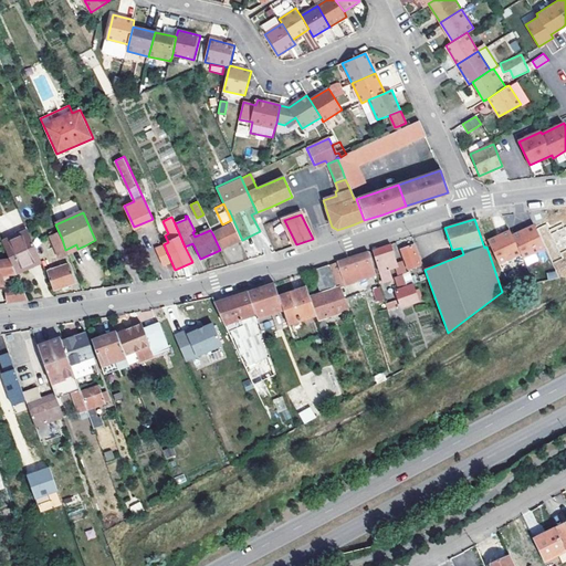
[(220,250),(240,240),(232,224),(212,233),(220,250)]
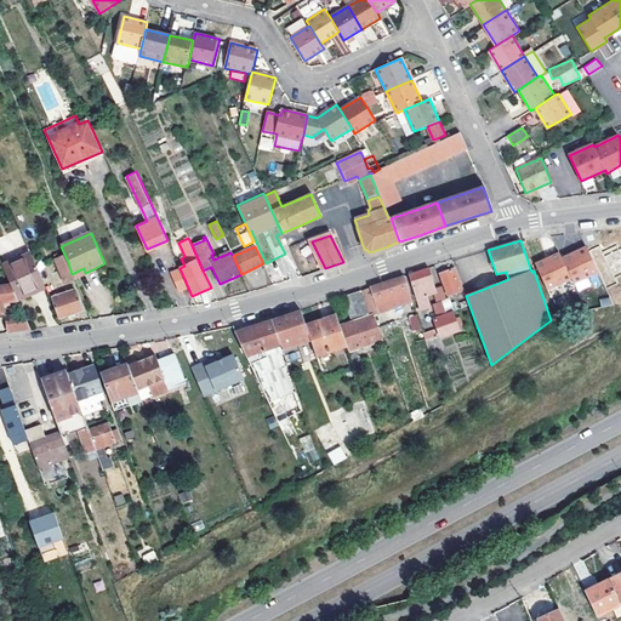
[(559,258),(568,278),(570,284),(594,274),(584,249),(559,258)]
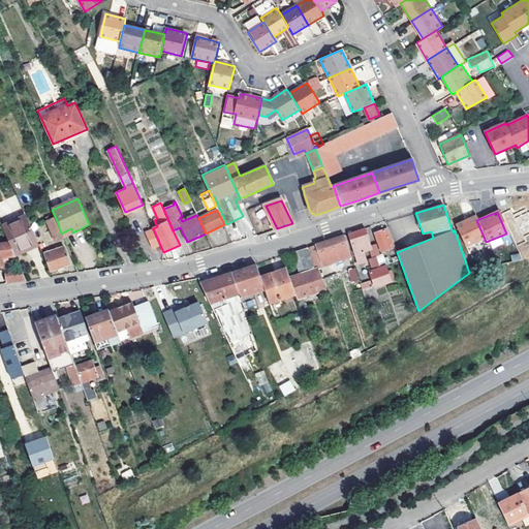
[(519,225),(528,222),(528,212),(516,216),(519,225)]
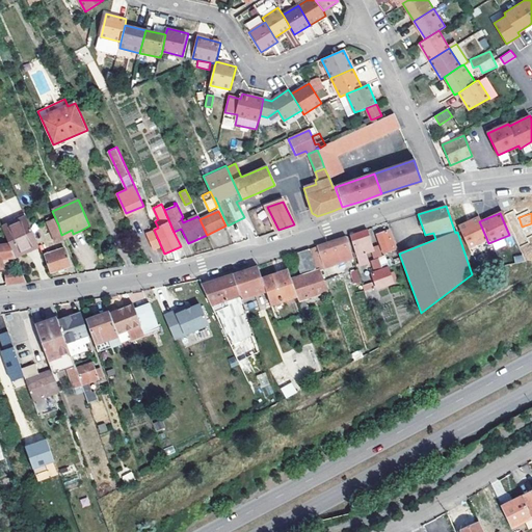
[(479,221),(477,216),(457,224),(467,247),(486,238),(479,221)]
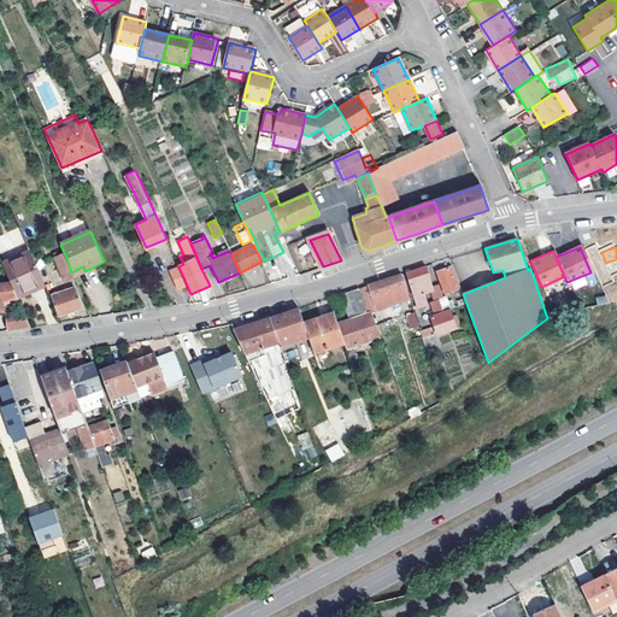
[(3,264),(11,283),(18,298),(31,293),(30,289),(43,283),(39,272),(30,252),(3,264)]
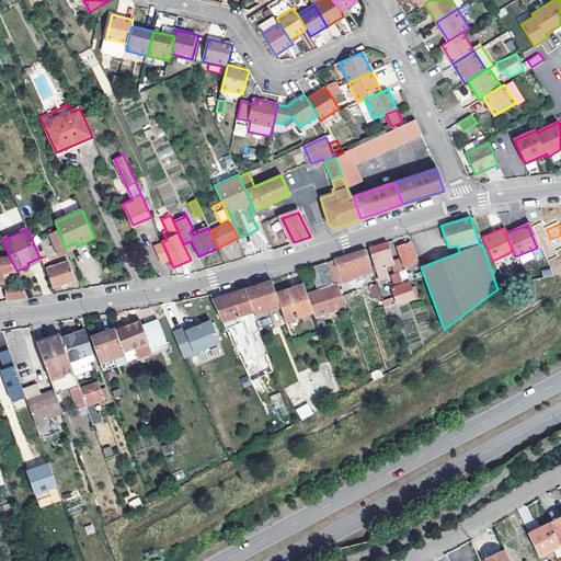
[(61,237),(54,240),(60,255),(67,252),(65,248),(61,237)]
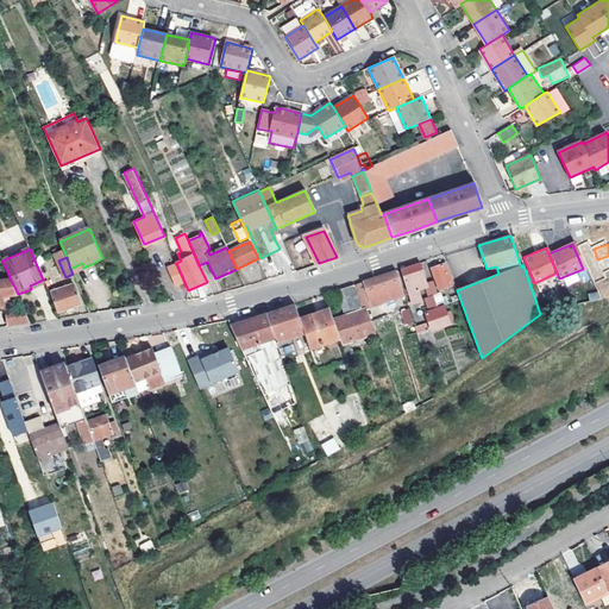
[(92,264),(83,268),(82,263),(70,269),(73,274),(74,276),(93,268),(92,264)]
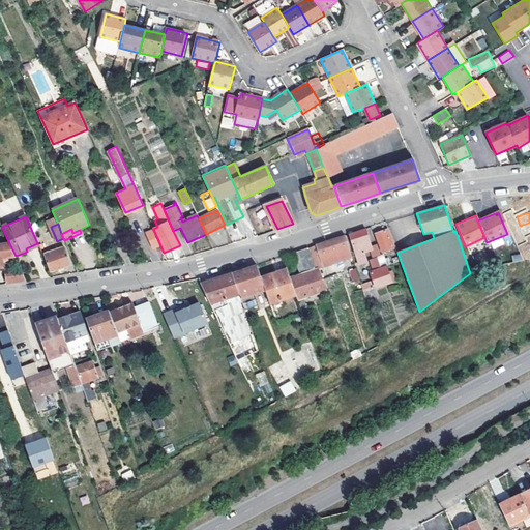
[(153,229),(146,233),(152,248),(160,245),(153,229)]
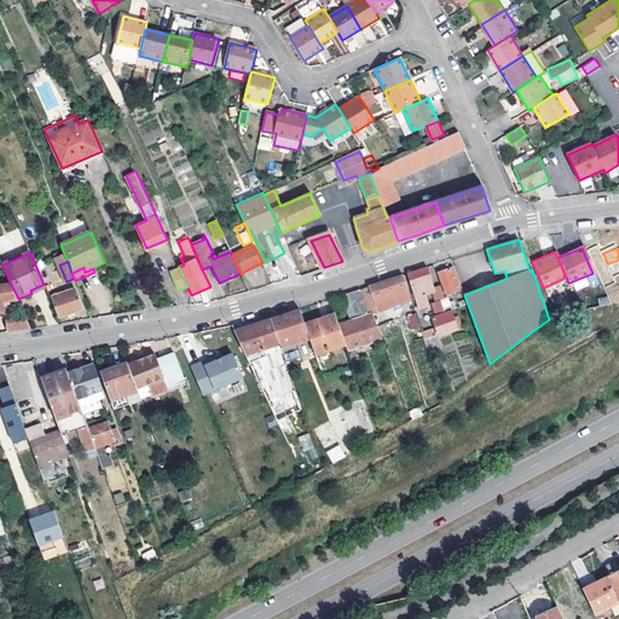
[(446,296),(462,291),(453,267),(438,273),(446,296)]
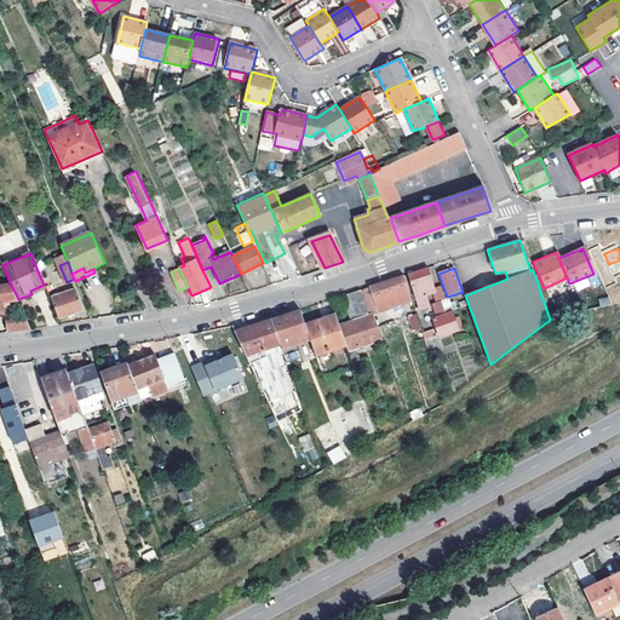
[(435,292),(428,269),(411,274),(407,275),(415,299),(411,300),(414,313),(429,308),(425,296),(435,292)]
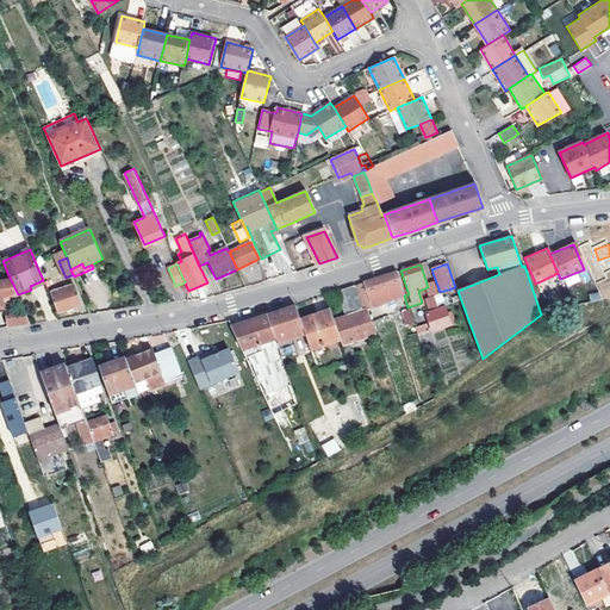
[(390,299),(404,296),(397,272),(362,284),(354,286),(363,312),(365,312),(368,311),(372,310),(371,309),(379,305),(375,294),(387,291),(390,299)]
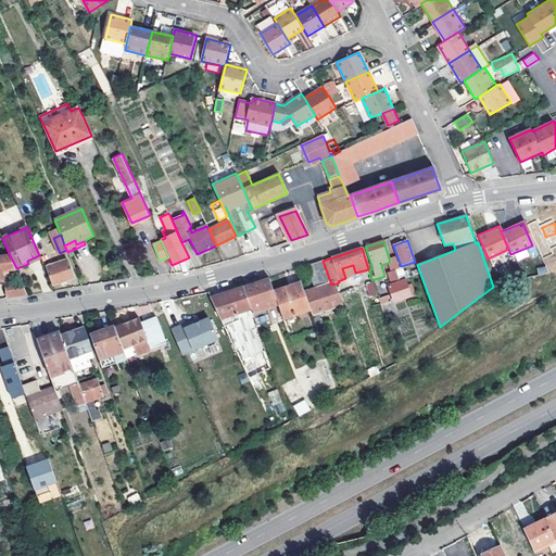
[(16,268),(10,255),(0,256),(0,276),(2,276),(1,275),(16,268)]
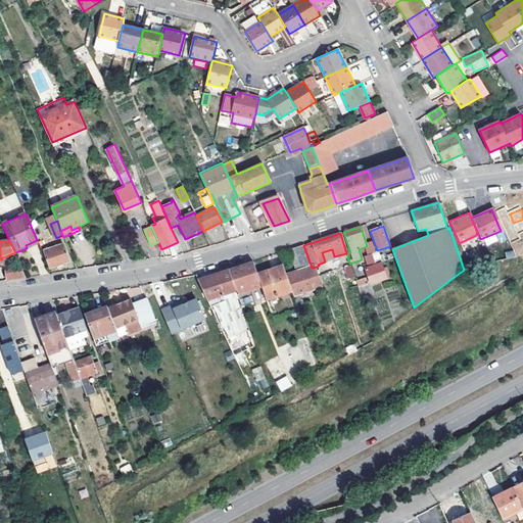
[(63,244),(45,249),(49,269),(57,267),(61,266),(69,264),(63,244)]
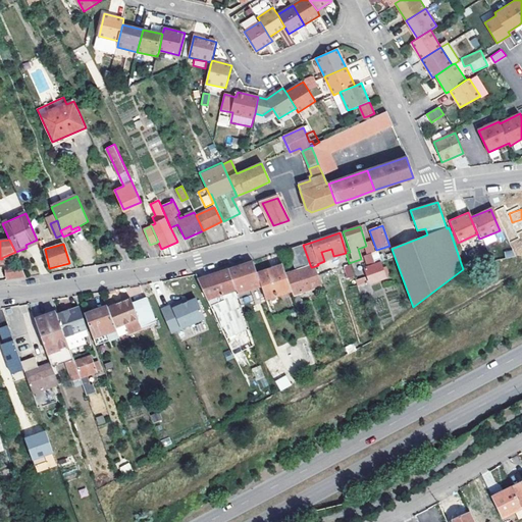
[(261,288),(257,274),(253,262),(233,268),(228,269),(242,307),(255,303),(251,291),(261,288)]
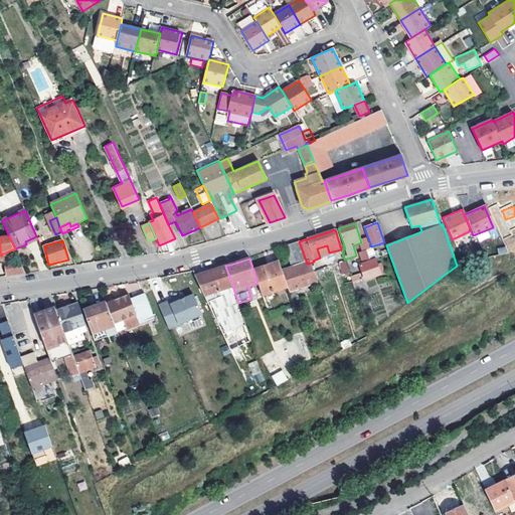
[(346,260),(339,262),(341,275),(349,273),(346,260)]
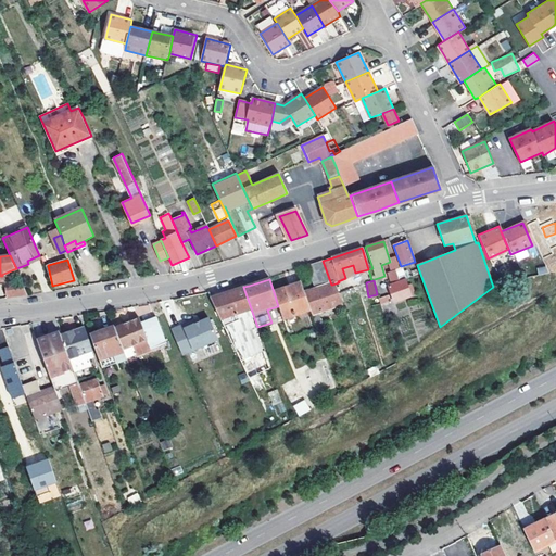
[(404,281),(388,287),(393,302),(409,297),(404,281)]
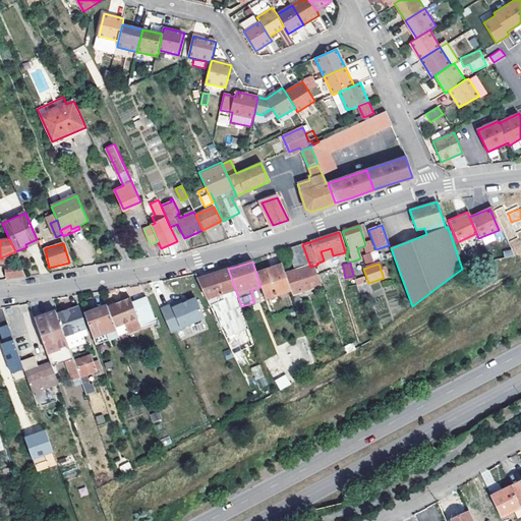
[(5,267),(7,281),(26,279),(20,265),(5,267)]
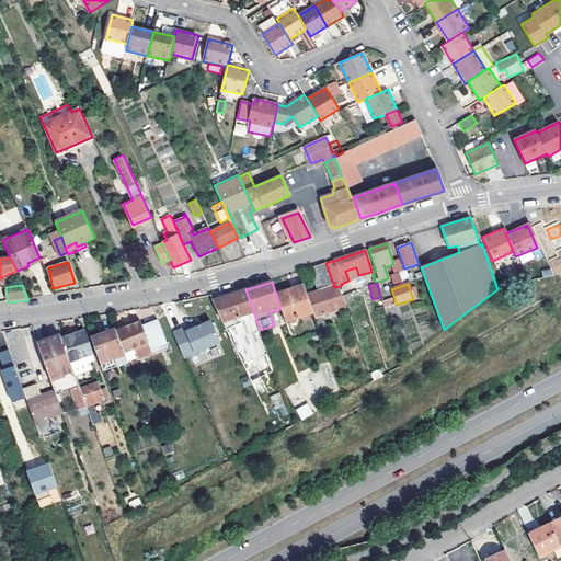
[(304,285),(276,295),(281,309),(285,322),(313,312),(308,296),(304,285)]
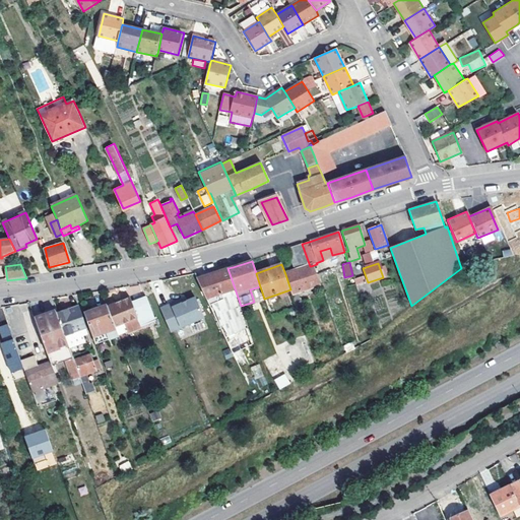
[(311,266),(310,266),(285,274),(290,289),(291,295),(320,284),(314,265),(311,266)]
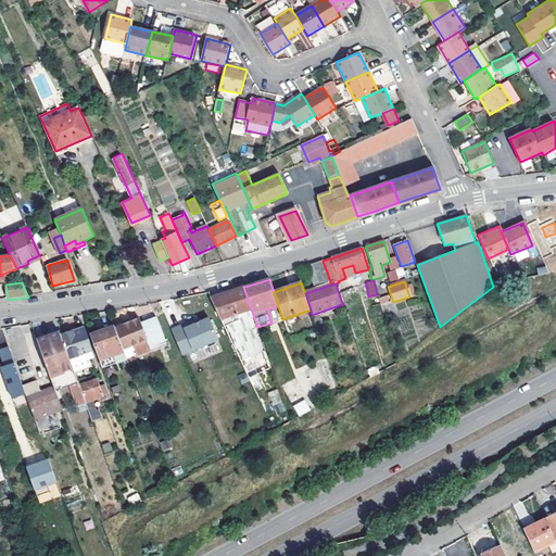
[(211,298),(223,324),(241,362),(265,351),(257,327),(243,287),(225,293),(211,298)]
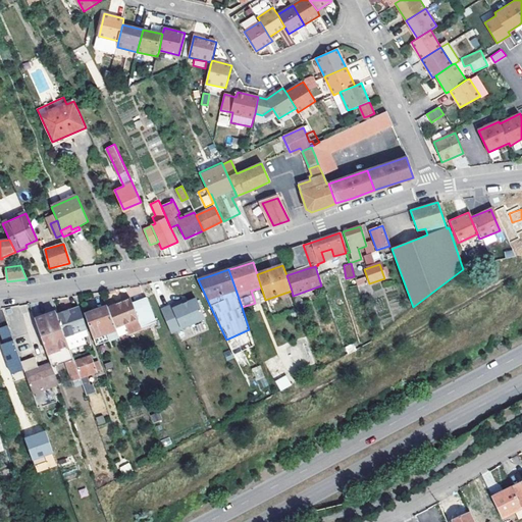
[(161,309),(171,333),(205,318),(197,298),(188,302),(176,307),(175,304),(161,309)]
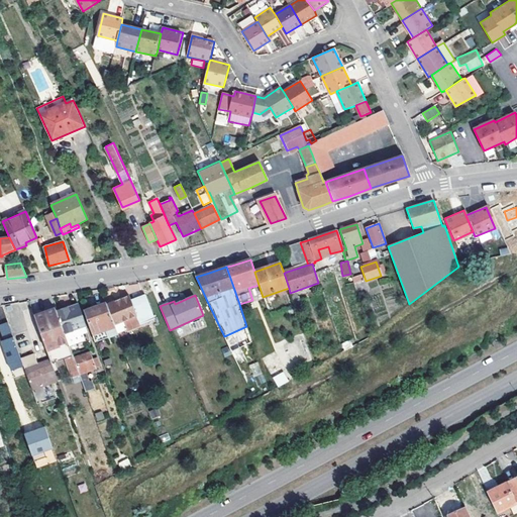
[(296,295),(291,297),(295,308),(300,307),(296,295)]
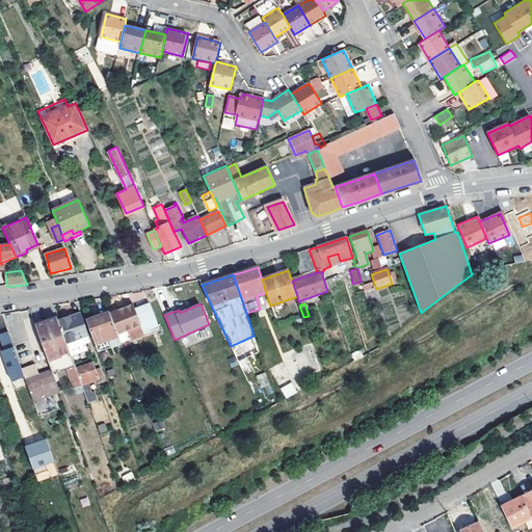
[(140,324),(143,330),(153,327),(144,304),(135,309),(140,324)]
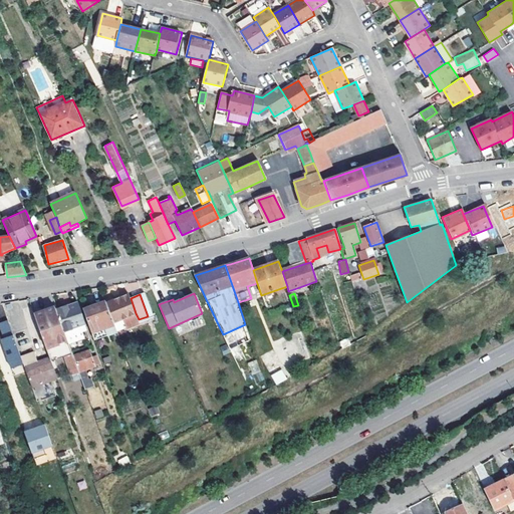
[(174,302),(185,297),(184,294),(173,299),(174,302)]
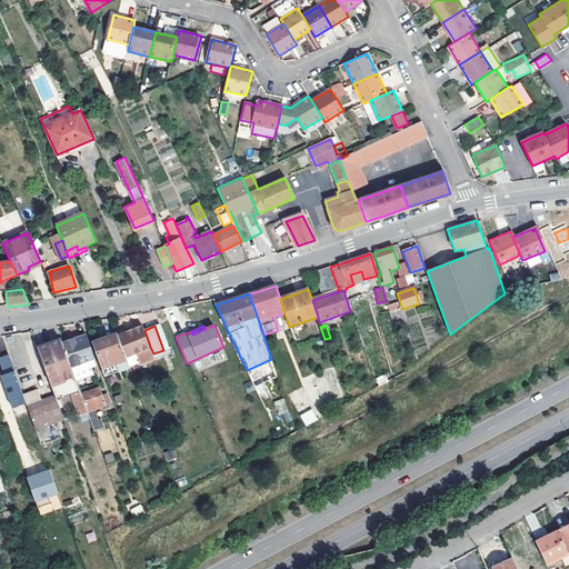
[(143,327),(118,337),(127,359),(128,362),(145,357),(141,350),(150,347),(145,330),(143,327)]
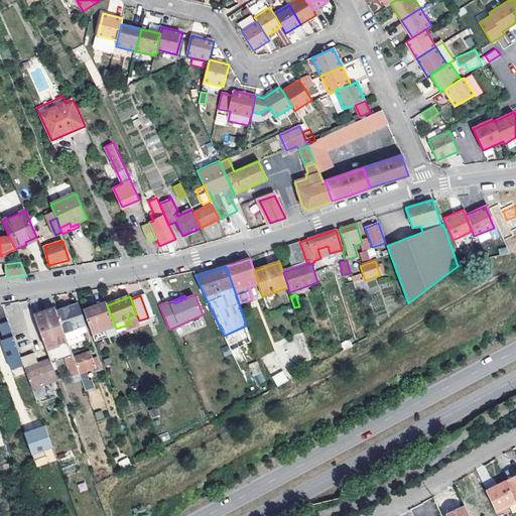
[(78,303),(57,310),(66,333),(70,345),(77,343),(85,340),(81,330),(87,328),(86,326),(78,303)]
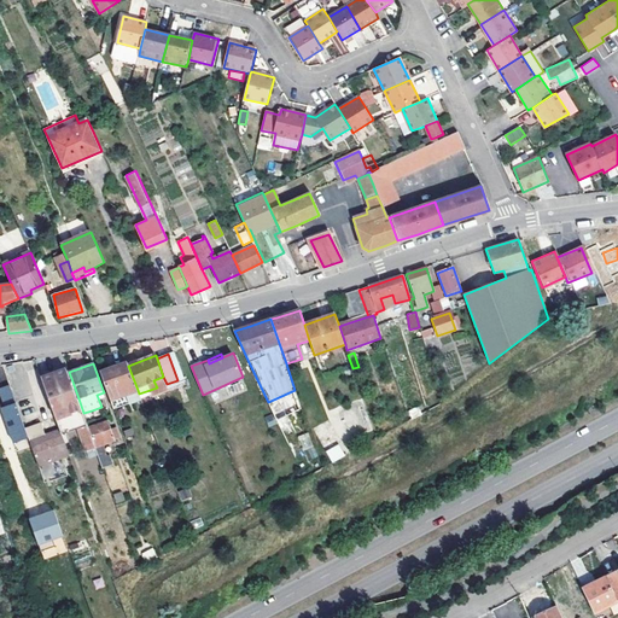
[(138,390),(128,366),(127,363),(100,372),(110,400),(138,390)]
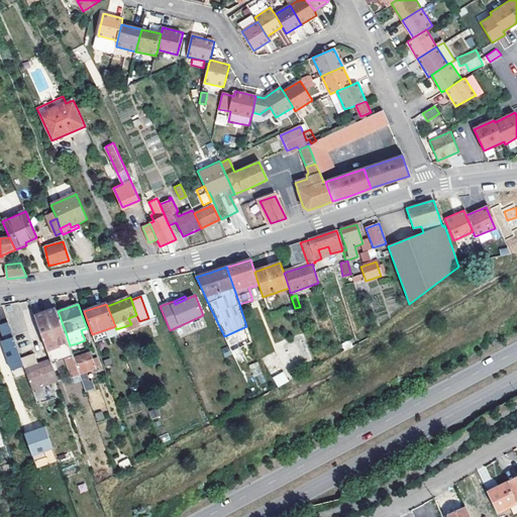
[(35,318),(43,341),(50,360),(52,365),(74,357),(73,353),(70,345),(66,333),(58,311),(38,317),(35,318)]
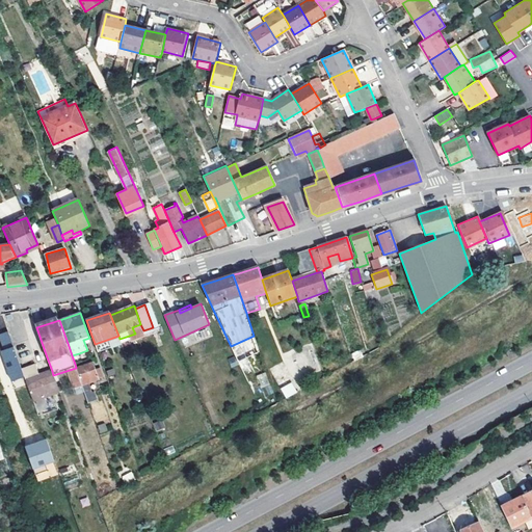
[(2,325),(0,325),(0,338),(8,336),(4,324),(2,325)]
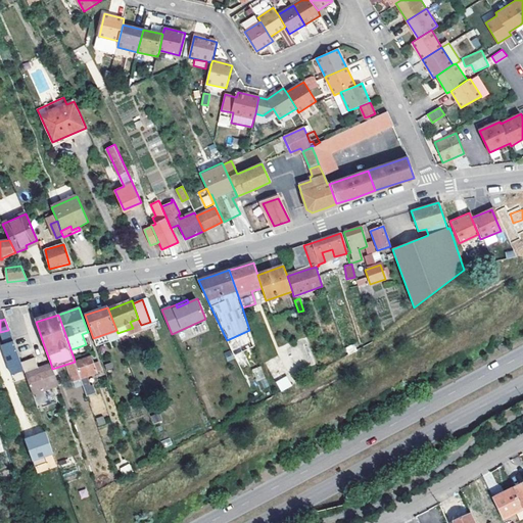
[(92,360),(76,365),(88,398),(96,394),(93,386),(91,387),(88,378),(102,373),(101,370),(99,363),(94,365),(92,360)]
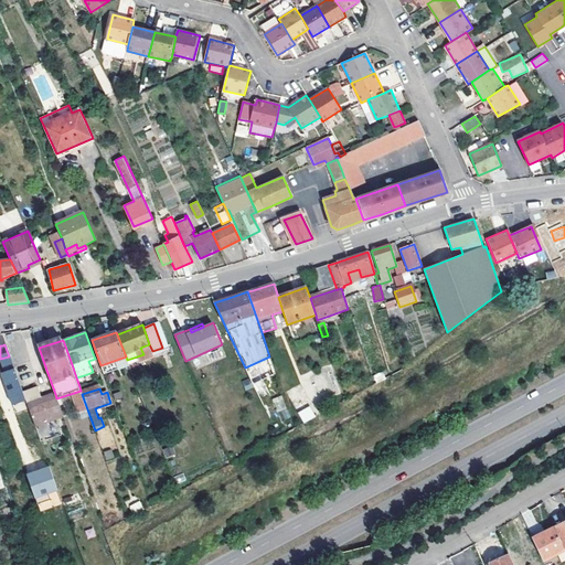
[(56,398),(55,394),(42,398),(40,394),(25,400),(27,404),(34,426),(41,423),(54,419),(63,416),(56,398)]
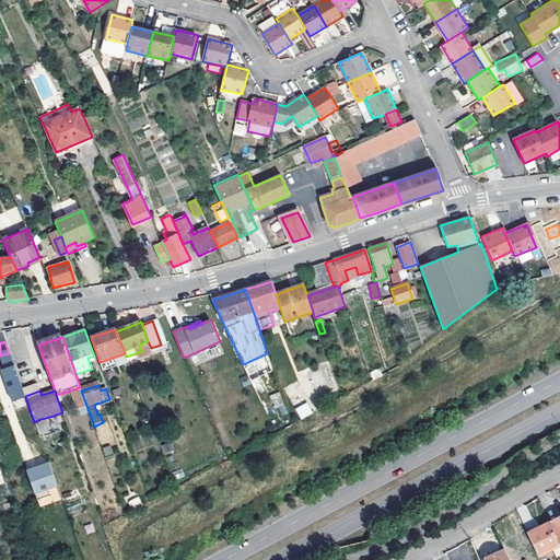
[(306,403),(294,409),(301,420),(313,412),(306,403)]
